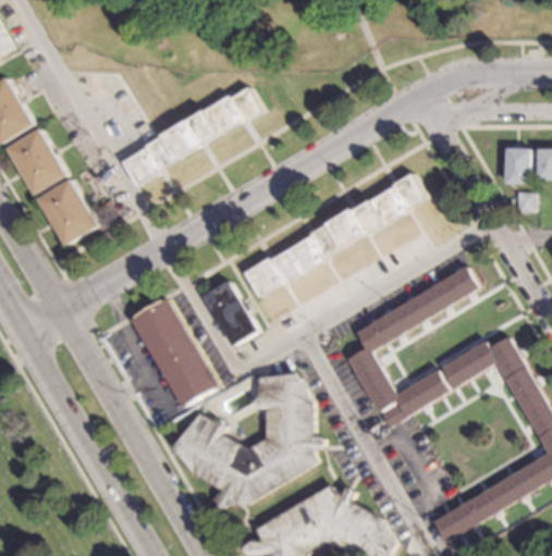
[(0,31),(10,47),(0,52),(0,31)]
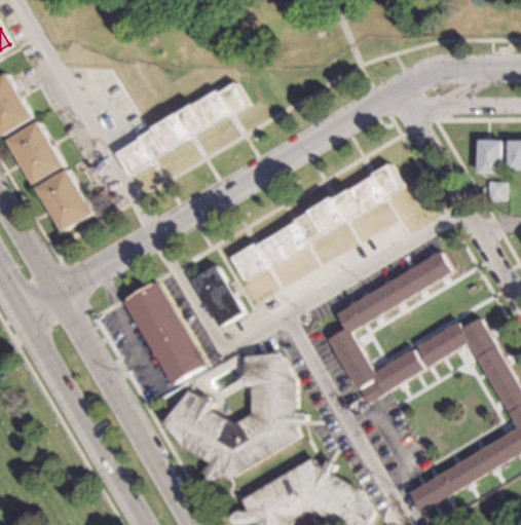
[(32,116),(0,135),(0,75),(6,72),(32,116)]
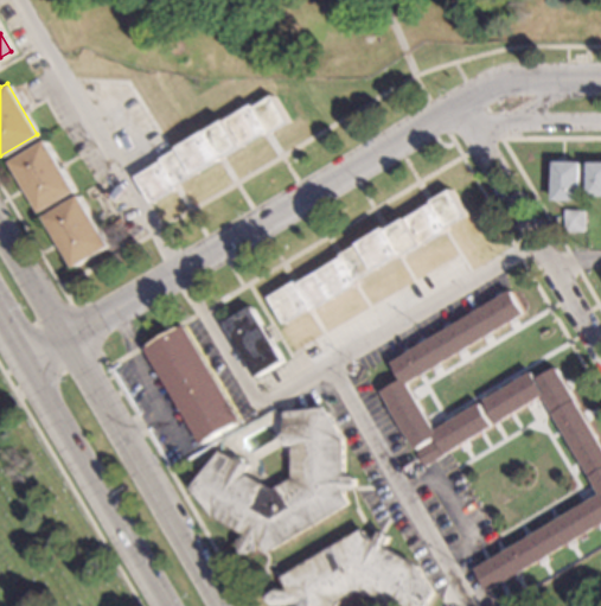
[(285,123),(264,135),(262,133),(260,134),(217,160),(174,185),(176,189),(173,190),(149,204),(134,177),(159,163),(157,159),(249,104),(251,107),(269,96),(285,123)]
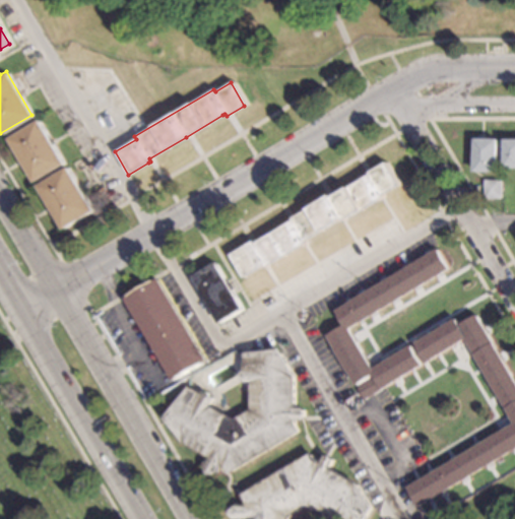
[(61,163),(31,180),(6,137),(36,120),(61,163)]
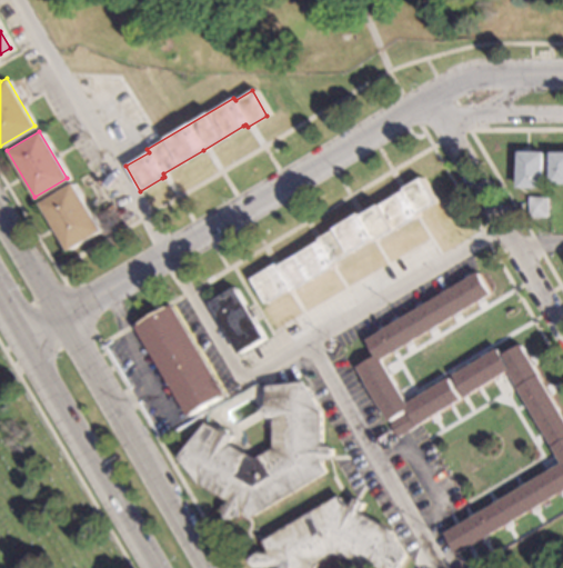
[(539,188),(515,188),(514,150),(538,150),(539,188)]
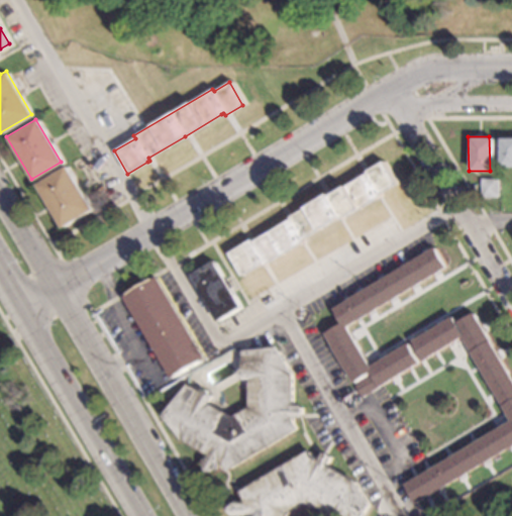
[(511,166),(498,167),(497,137),(511,137),(511,166)]
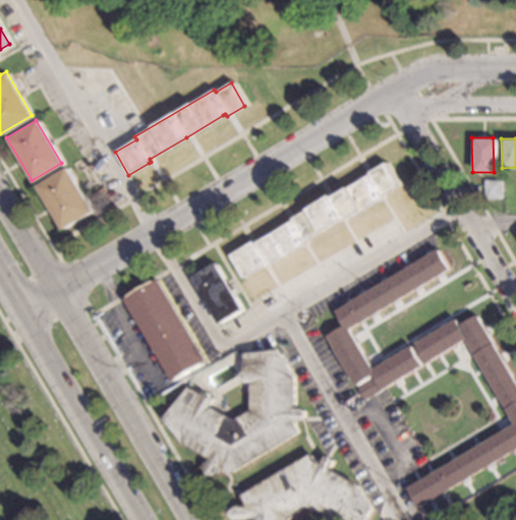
[(397,185),(381,195),(381,196),(379,198),(342,220),(341,219),(338,220),(304,240),(304,242),(300,244),(265,266),(264,265),(261,267),(240,277),(227,255),(247,243),(250,241),(251,243),(287,221),(326,197),(329,196),(330,197),(365,176),(367,175),(367,173),(384,164),(397,185)]
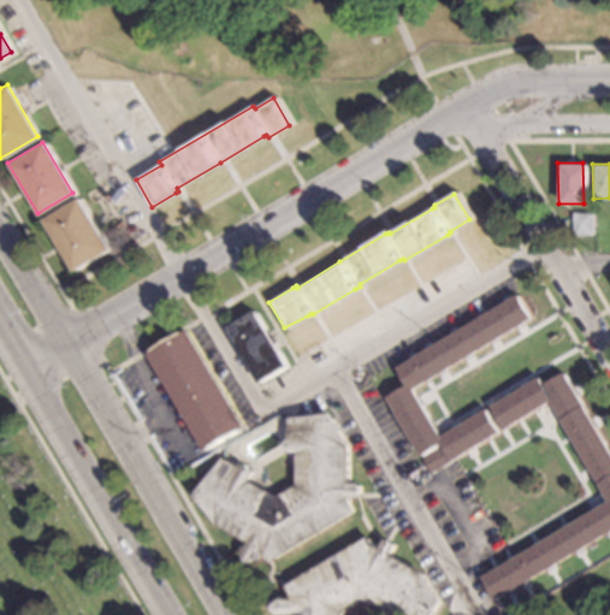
[(107,248),(71,270),(41,219),(77,197),(107,248)]
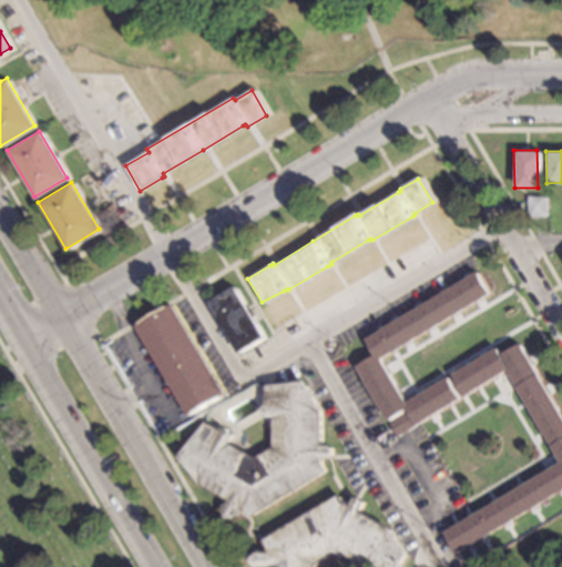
[(541,215),(523,216),(522,196),(541,195),(541,215)]
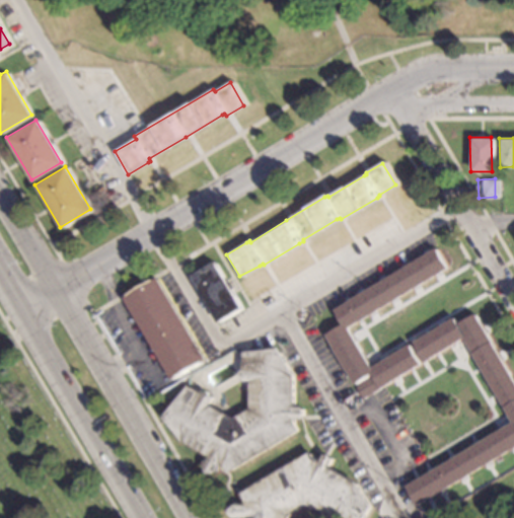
[(447,267),(347,326),(370,366),(408,344),(420,363),(379,387),(371,373),(353,383),(323,334),(341,323),(332,308),(435,246),(447,267)]
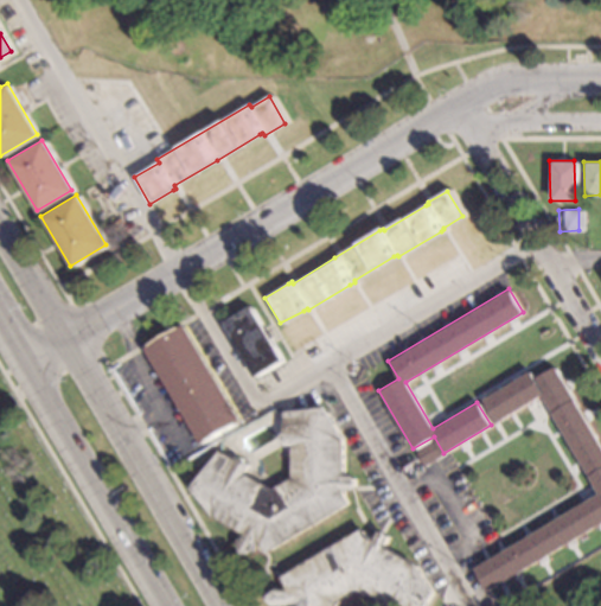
[(277,362),(249,377),(219,324),(248,307),(277,362)]
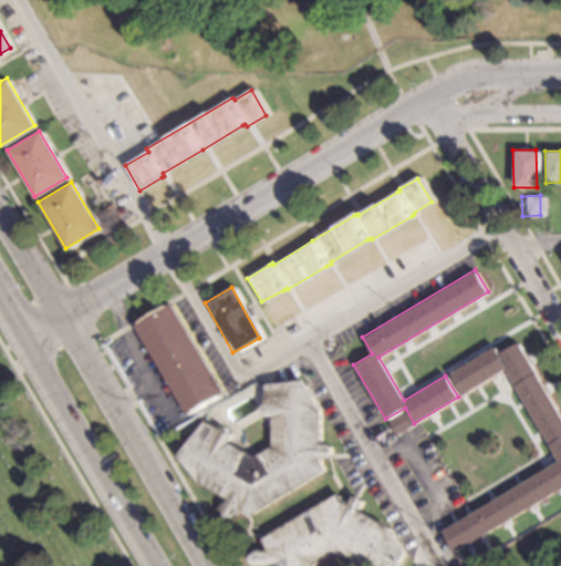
[(220,392),(183,414),(139,340),(132,326),(168,304),(220,392)]
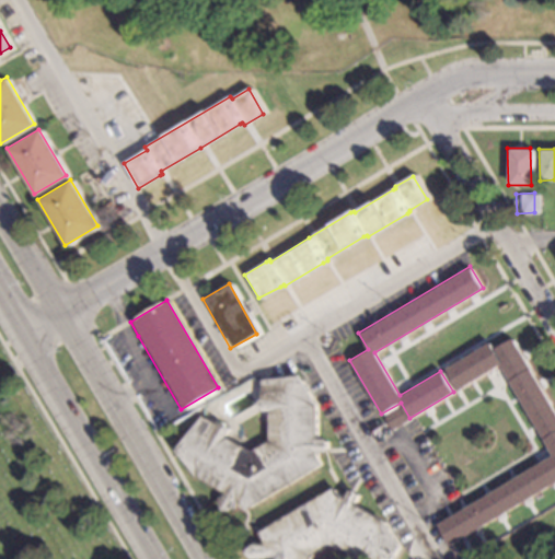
[(293,325),(279,334),(273,323),(272,321),(285,312),(293,325)]
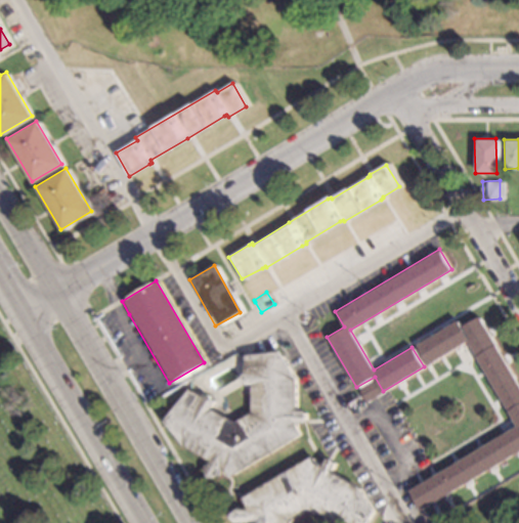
[(518,381),(518,450),(420,509),(407,488),(517,424),(468,340),(428,363),(417,344),(459,318),(462,324),(480,314),(518,381)]
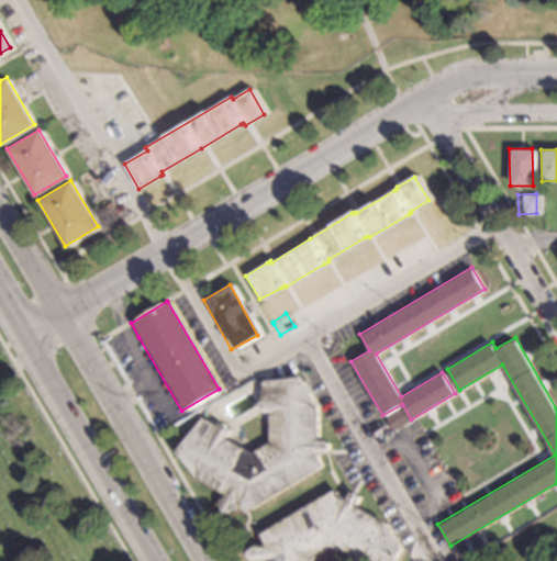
[(315,406),(315,440),(324,440),(327,446),(325,450),(324,453),(316,453),(316,459),(321,467),(244,512),(235,502),(235,508),(234,512),(220,515),(215,501),(223,495),(193,479),(174,450),(199,417),(215,425),(222,425),(226,432),(222,438),(247,452),(266,442),(265,413),(257,413),(255,406),(258,400),(259,381),(300,377),(315,406)]
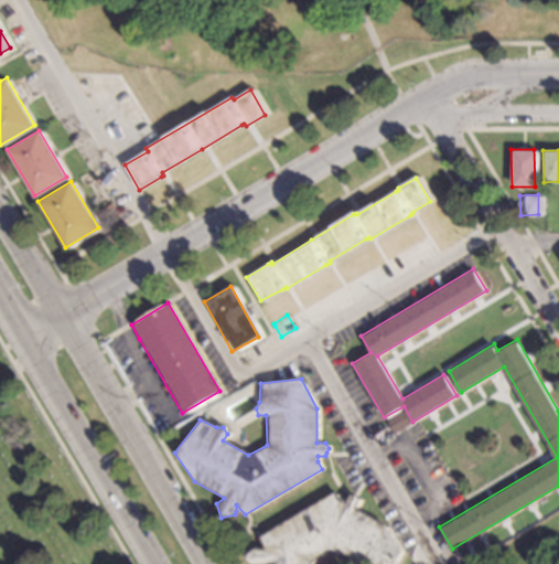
[(409,423),(393,433),(384,418),(401,408),(409,423)]
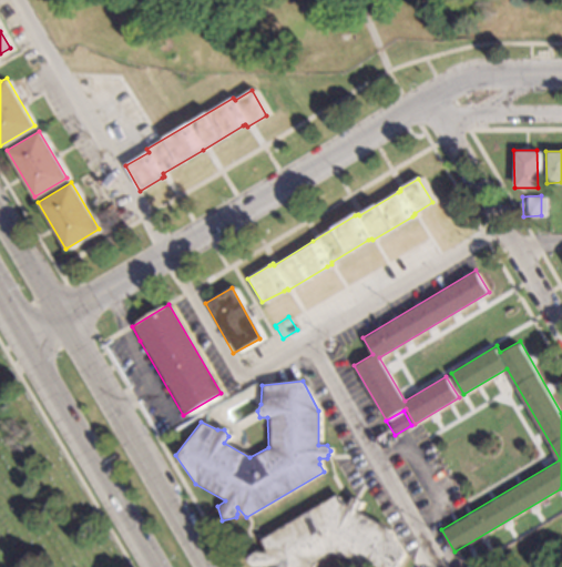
[(340,500),(346,504),(349,497),(351,497),(357,498),(361,504),(356,513),(387,529),(401,548),(406,555),(397,566),(357,566),(333,554),(313,564),(313,566),(265,566),(265,565),(261,566),(253,566),(247,559),(256,548),(258,549),(265,553),(259,540),(336,494),(340,500)]
